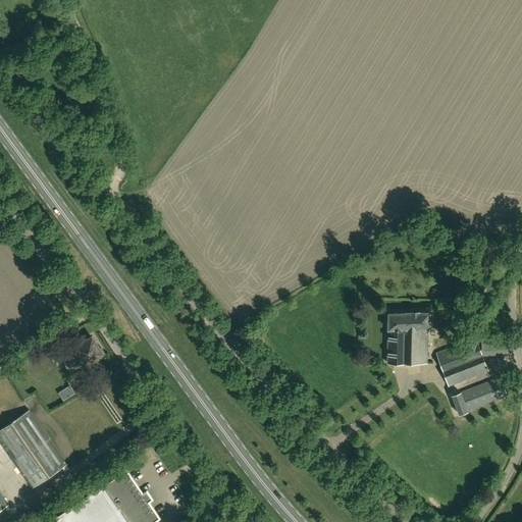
[(428,314),(388,314),(386,363),(426,364),(427,334),(429,334),(428,314)]
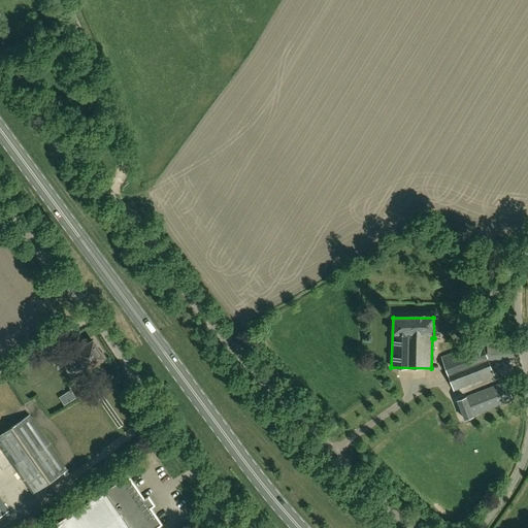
[(487,353),(486,353),(488,359),(514,358),(513,338),(487,340),(487,353)]
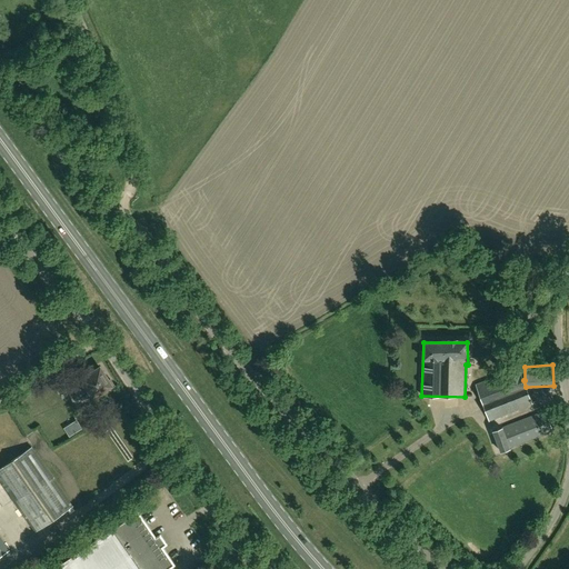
[(518,367),(476,385),(489,421),(531,405),(526,387),(523,380),(518,367)]
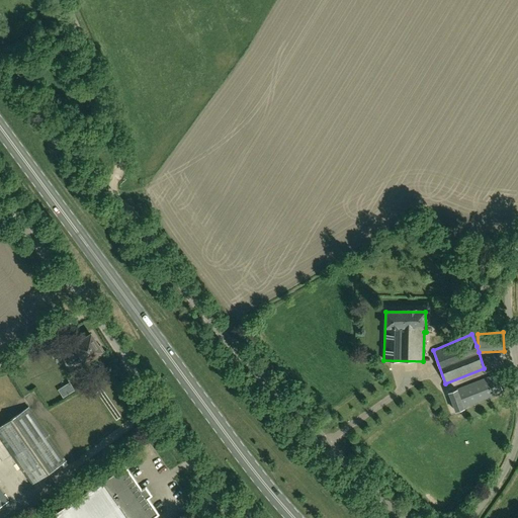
[(98,356),(105,352),(100,345),(98,345),(91,335),(75,346),(77,349),(71,352),(65,343),(58,347),(68,363),(81,355),(85,362),(96,355),(98,356)]
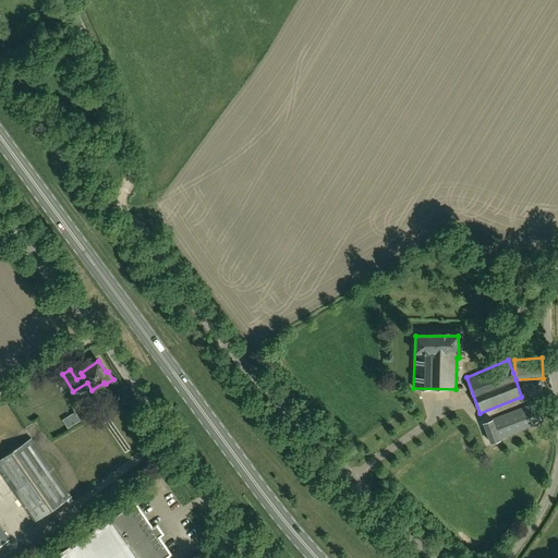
[(534,403),(483,423),(490,443),(542,423),(534,403)]
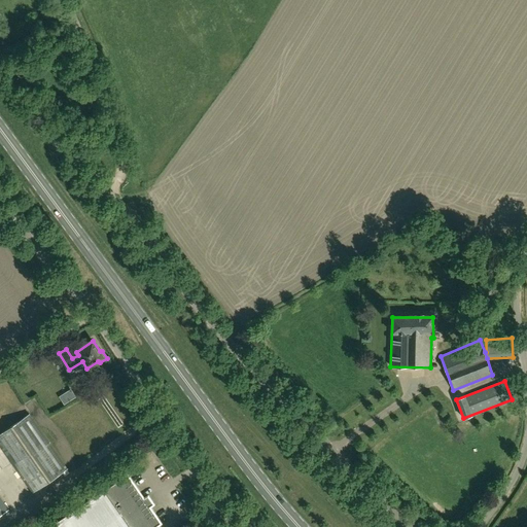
[(29,414),(0,433),(0,445),(33,492),(67,468),(29,414)]
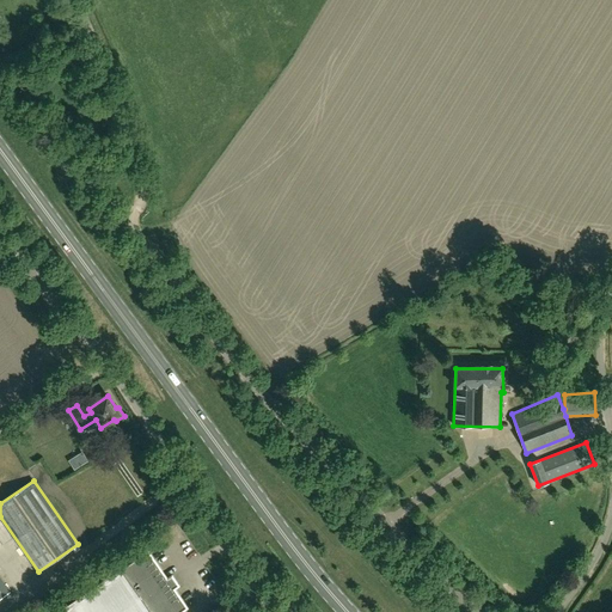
[(181,611),(188,609),(148,552),(122,570),(121,569),(59,611),(181,611)]
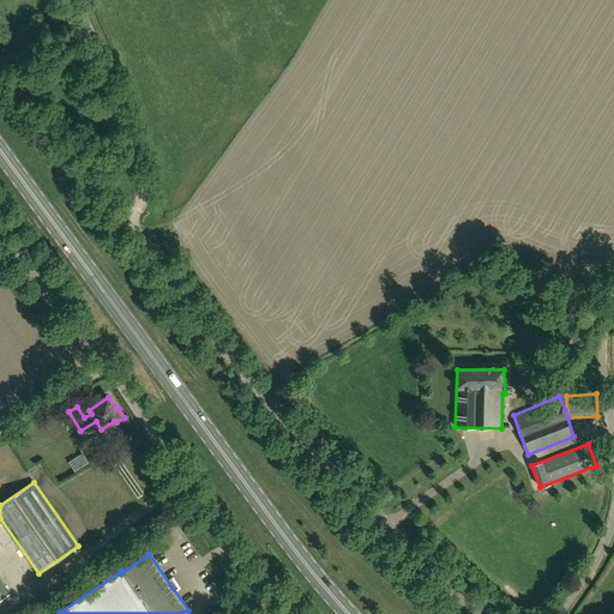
[(0,578),(0,600),(10,594),(0,578)]
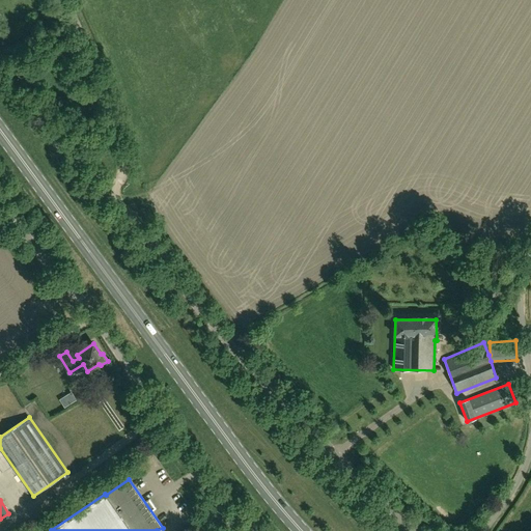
All buildings are outlined.
